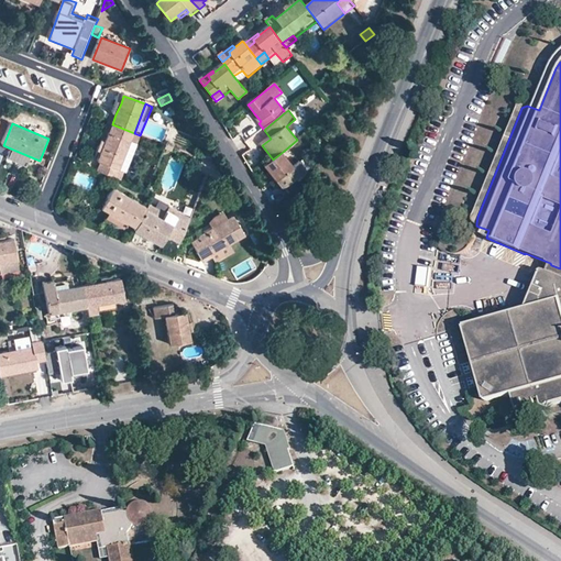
[(101,163),(98,172),(117,179),(121,169),(131,141),(134,133),(112,124),(106,142),(101,153),(98,162),(101,163)]
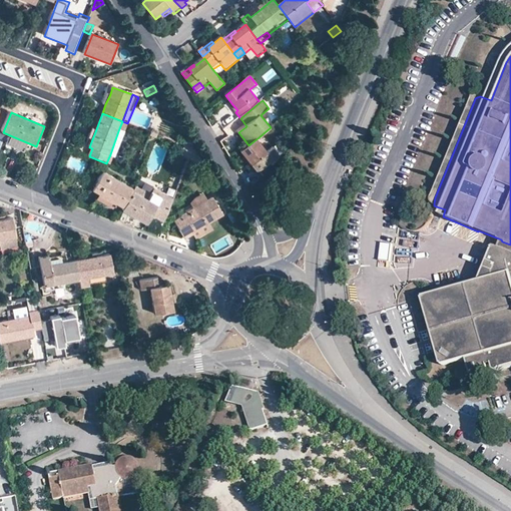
[(119,128),(110,154),(114,156),(125,131),(119,128)]
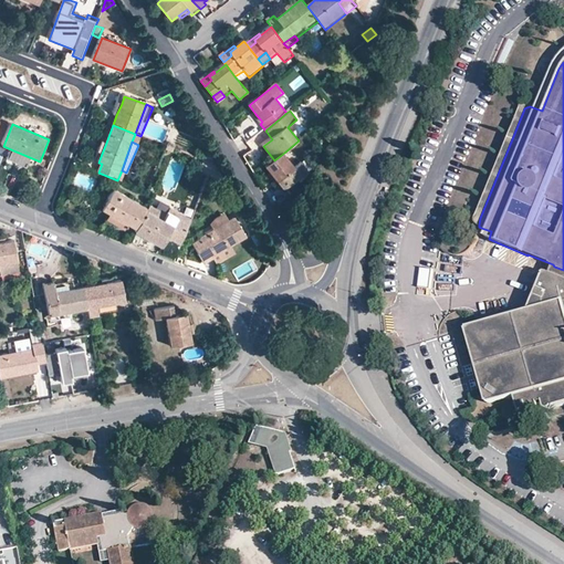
[(40,162),(13,150),(11,156),(29,164),(30,160),(35,163),(34,165),(38,167),(40,162)]
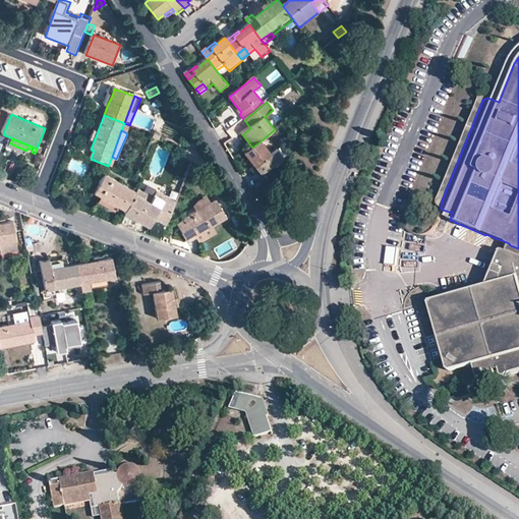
[(190,138),(186,147),(189,148),(197,151),(197,150),(190,138)]
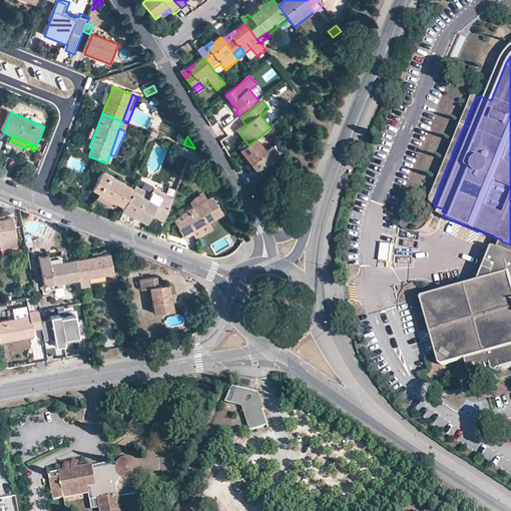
[(258,138),(248,145),(241,151),(245,157),(258,172),(271,162),(266,155),(269,153),(258,138)]
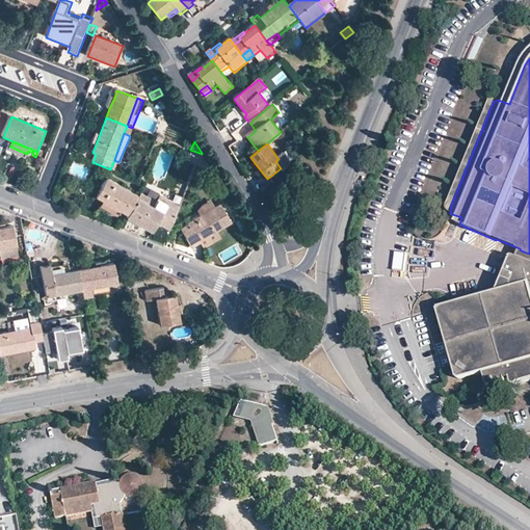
[(196,166),(202,154),(193,151),(188,163),(196,166)]
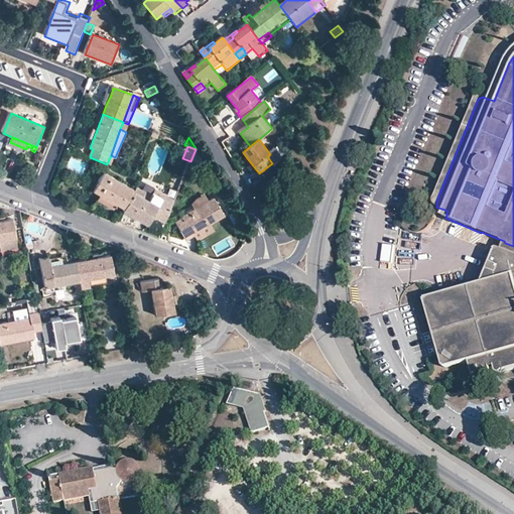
[(280,156),(275,150),(270,154),(267,156),(272,163),(280,156)]
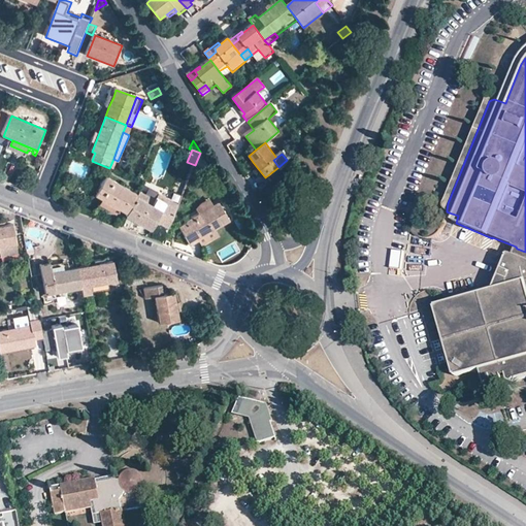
[(265,177),(253,162),(251,164),(262,179),(265,177)]
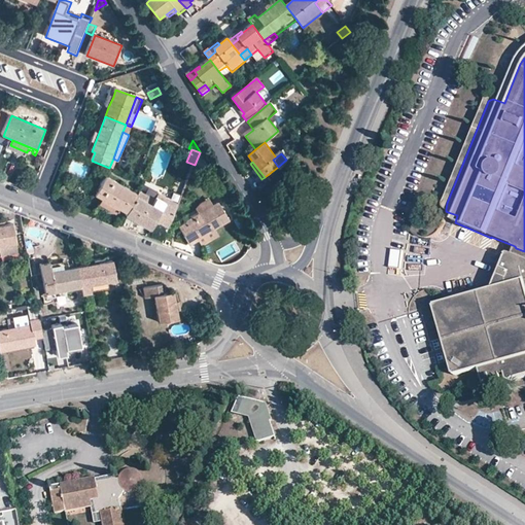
[(138,197),(139,196),(107,176),(96,197),(128,214),(138,197)]
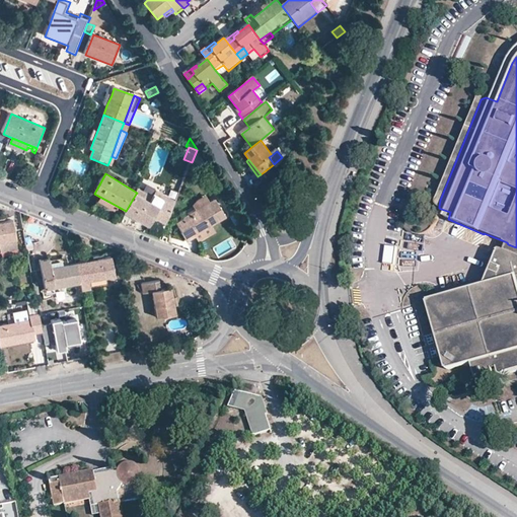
[(175,203),(157,193),(151,203),(144,199),(147,195),(139,191),(137,195),(136,194),(126,211),(125,214),(149,227),(154,218),(163,225),(175,203)]
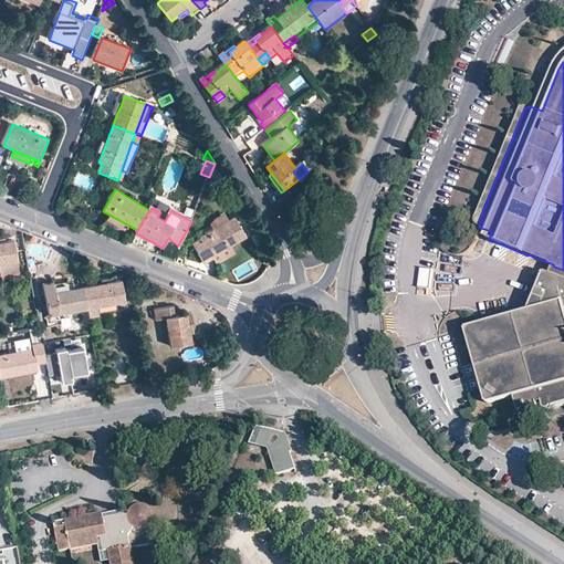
[(294,213),(289,215),(294,226),(299,221),(294,213)]
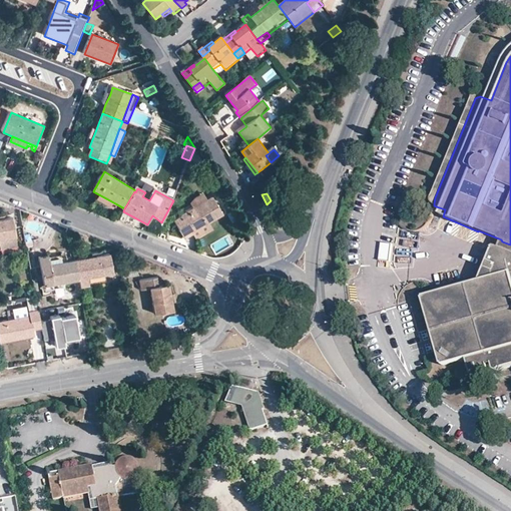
[(175,221),(186,240),(194,235),(194,234),(224,216),(212,197),(182,215),(183,217),(175,221)]
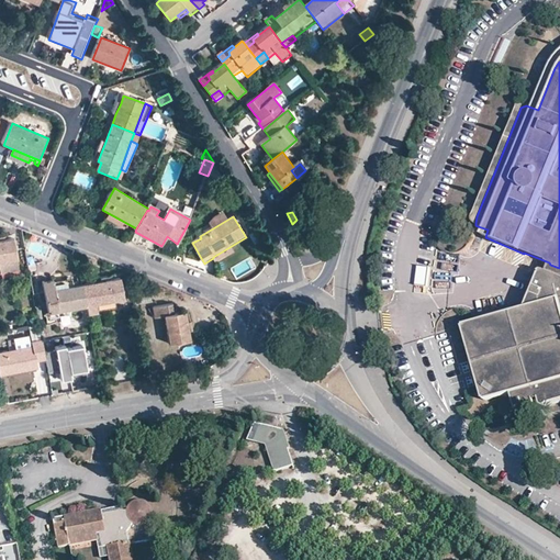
[(0,265),(18,261),(14,239),(0,242),(0,265)]
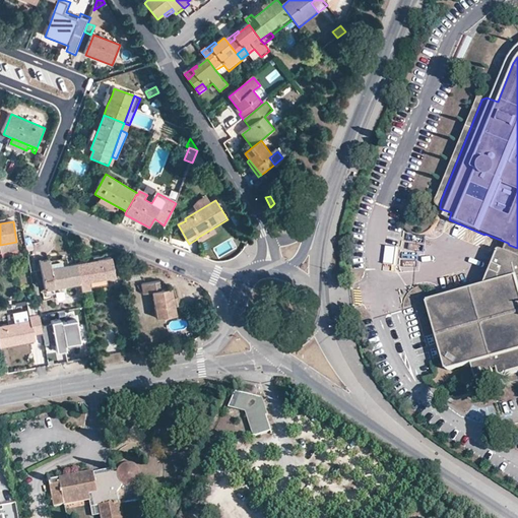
[(517,248),(509,245),(508,243),(491,286),(434,302),(434,303),(433,304),(452,371),(453,370),(453,372),(477,365),(482,381),(483,383),(486,383),(500,379),(499,373),(503,372),(505,378),(517,374),(517,248)]
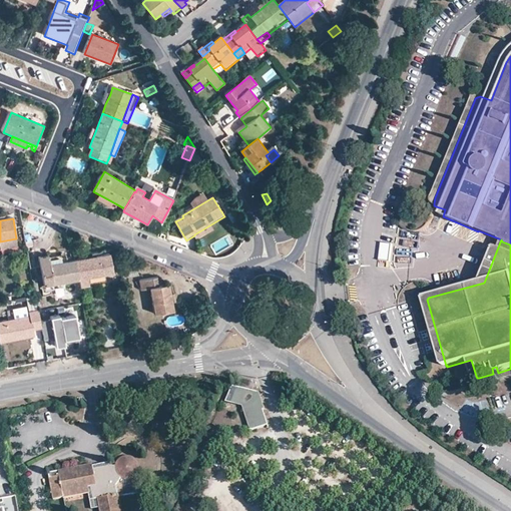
[(79,282),(114,275),(110,254),(75,262),(79,282)]
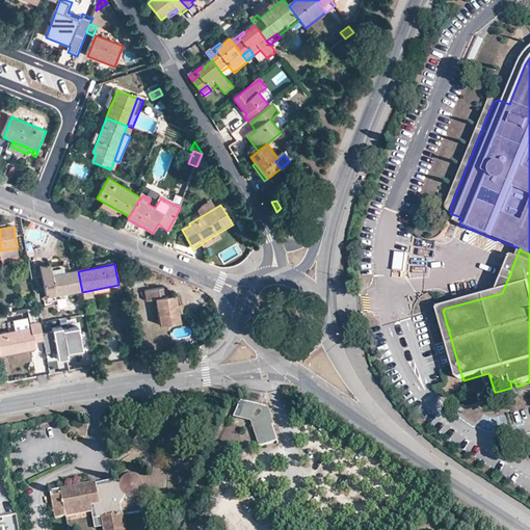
[(78,271),(53,275),(51,267),(42,268),(48,298),(59,296),(82,292),(78,271)]
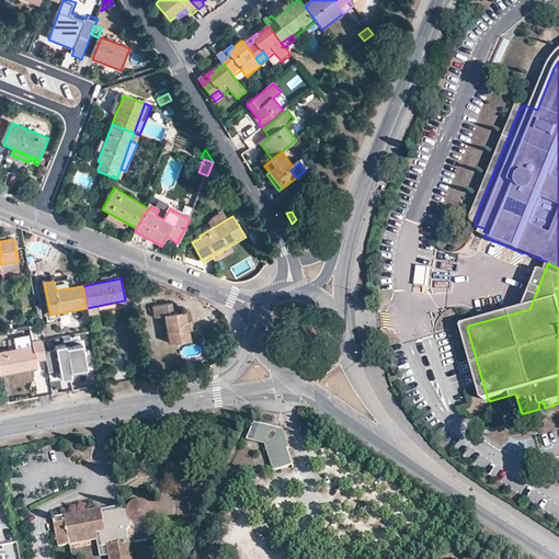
[(164,317),(174,315),(173,305),(153,308),(155,318),(164,317)]
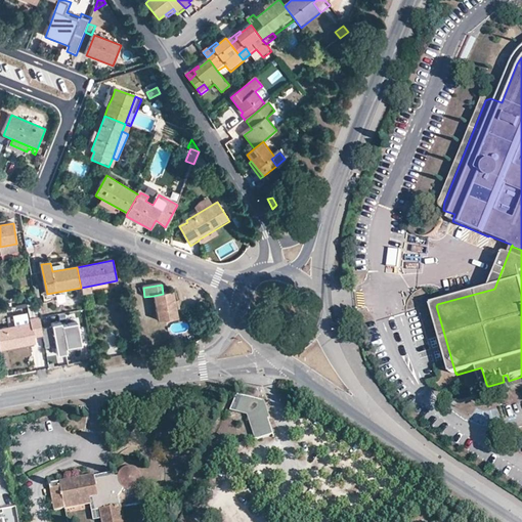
[(174,292),(163,294),(154,296),(159,321),(178,318),(174,292)]
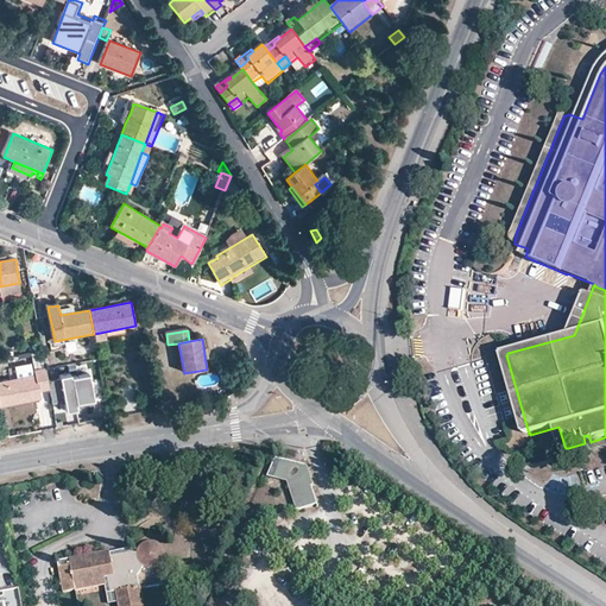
[(46,368),(43,353),(32,355),(36,371),(46,368)]
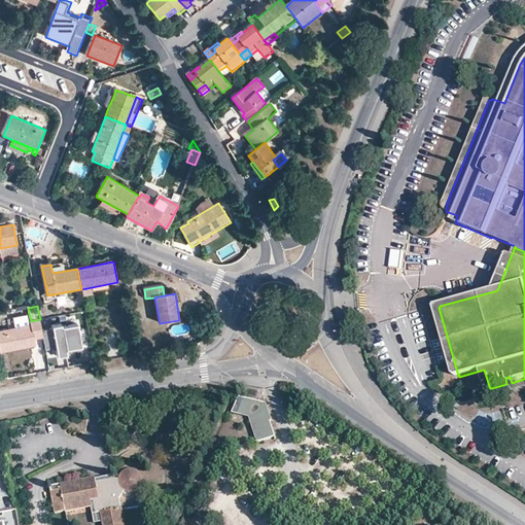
[(40,319),(31,321),(32,325),(0,331),(0,348),(1,353),(36,347),(35,340),(43,338),(42,334),(40,319)]
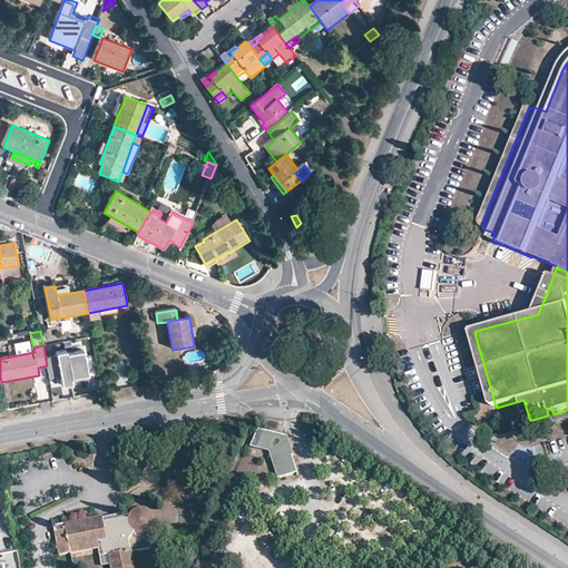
[(57,359),(46,361),(47,365),(49,375),(50,380),(61,378),(61,382),(64,389),(74,387),(72,383),(72,380),(89,376),(85,352),(67,355),(67,354),(57,356),(57,359)]
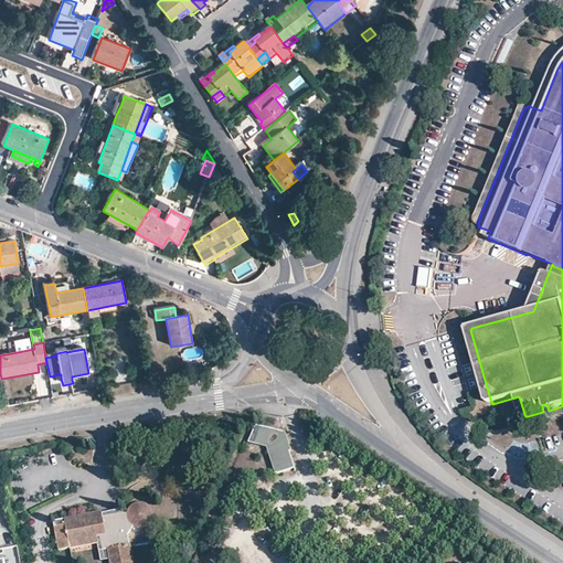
[(49,372),(46,362),(38,364),(39,372),(39,374),(49,372)]
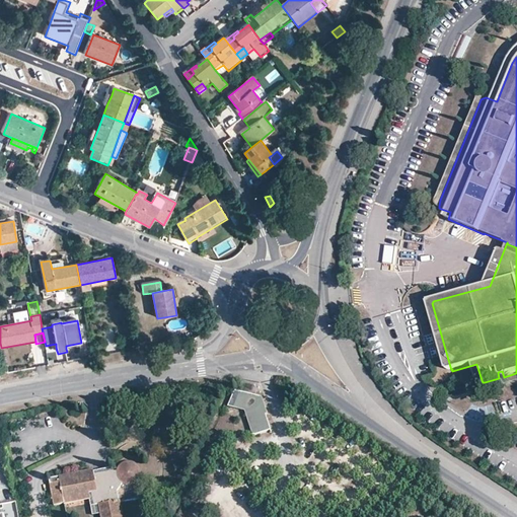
[(265,398),(236,393),(230,409),(246,414),(254,438),(272,433),(268,417),(269,417),(265,398)]
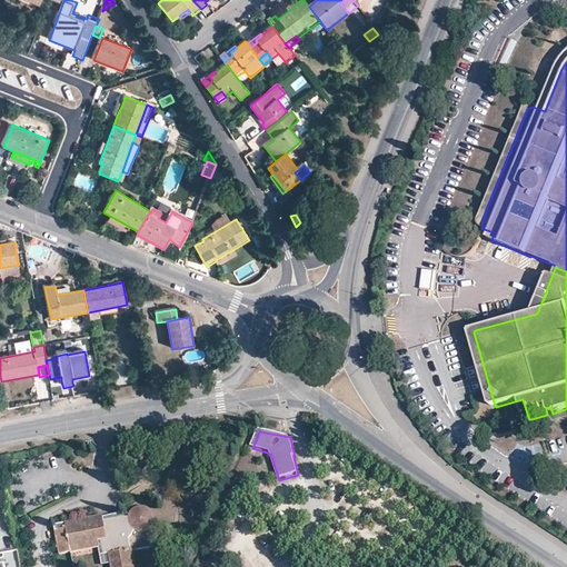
[(68,531),(56,534),(60,558),(70,556),(73,556),(100,551),(101,551),(100,544),(108,541),(111,556),(133,553),(131,543),(138,533),(143,534),(147,534),(152,530),(155,527),(156,524),(155,518),(153,515),(152,513),(150,511),(146,509),(141,509),(135,513),(130,519),(123,519),(121,517),(106,520),(106,518),(67,525),(68,531)]
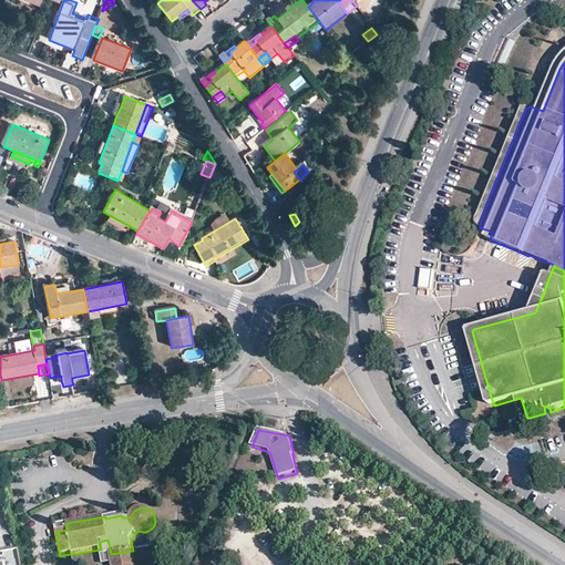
[(110,555),(111,554),(108,540),(100,542),(101,550),(100,550),(103,564),(112,564),(110,555)]
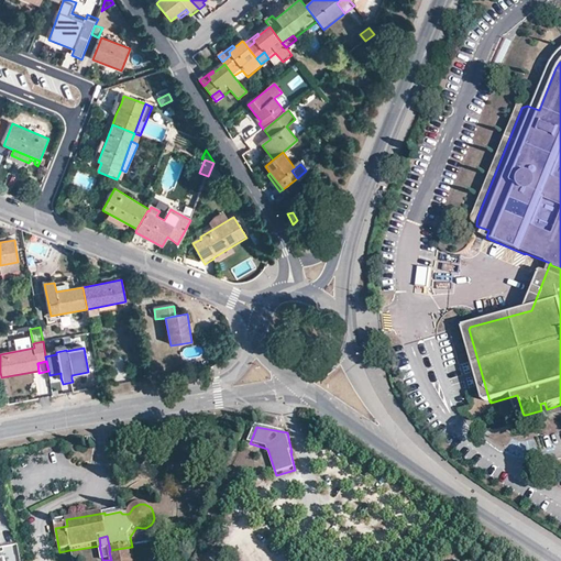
[(134,560),(132,547),(110,550),(109,551),(111,560),(134,560)]
